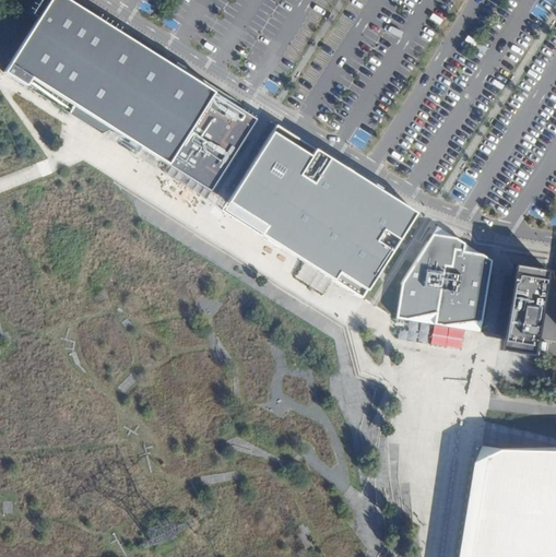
[(52,0),(43,16),(8,71),(30,84),(35,76),(214,190),(248,137),(240,132),(252,115),(73,0),(52,0)]
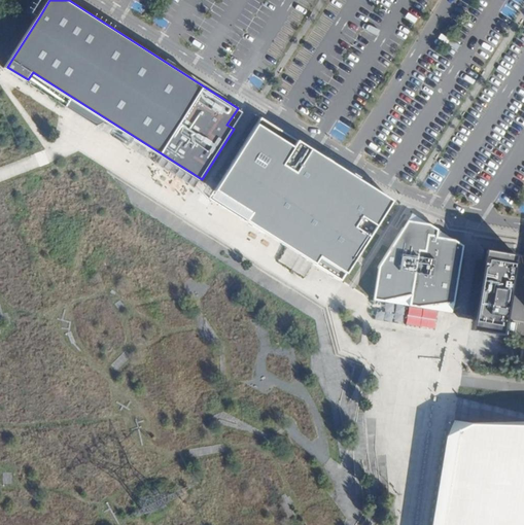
[(41,0),(34,11),(40,15),(49,0),(41,0)]
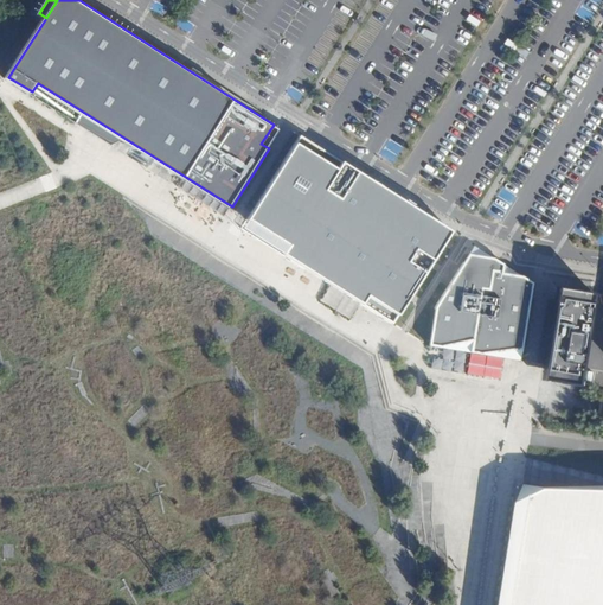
[(261,144),(269,148),(281,129),(274,125),(261,144)]
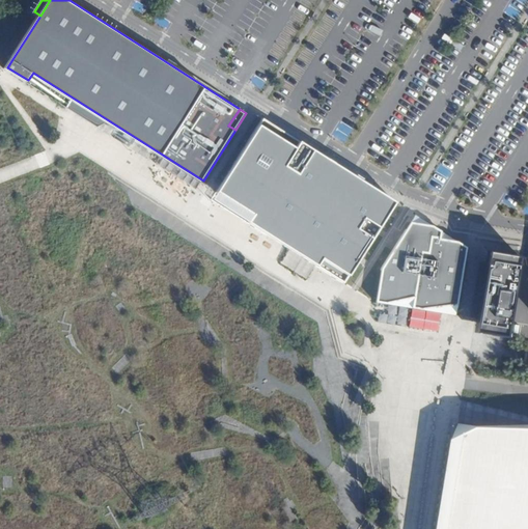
[(398,200),(265,116),(219,190),(255,213),(250,221),(346,281),(398,200)]
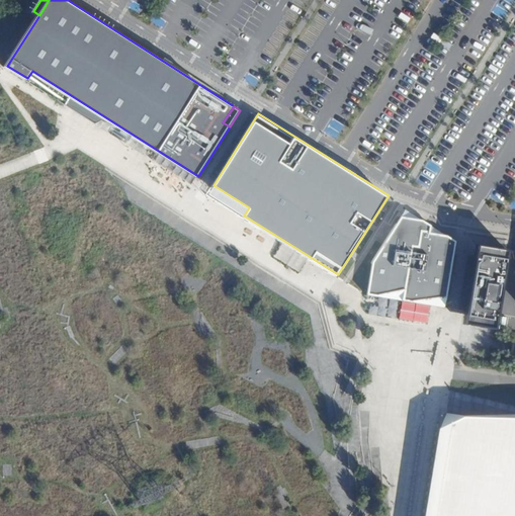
[(244,216),(249,207),(213,185),(208,193),(244,216)]
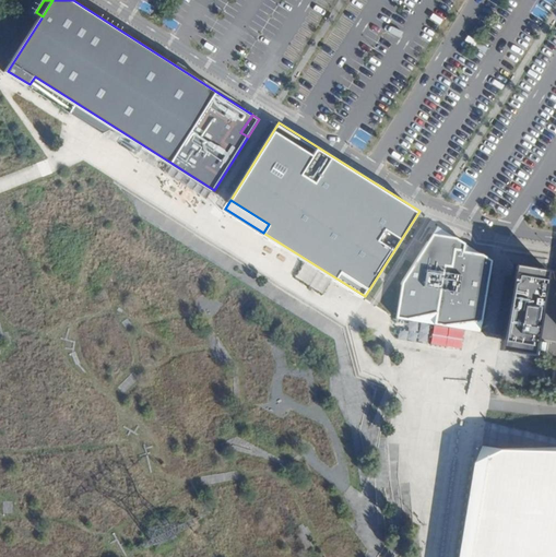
[(439,223),(434,232),(457,235),(439,223)]
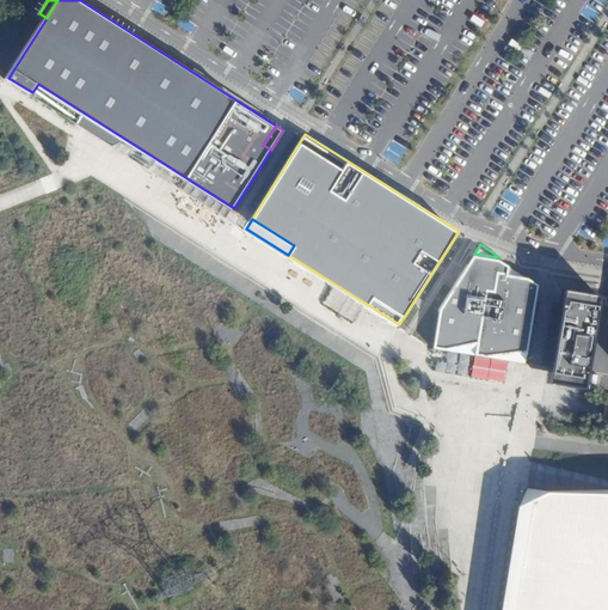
[(499,257),(474,254),(441,306),(435,346),(527,361),(539,282),(529,276),(509,273),(510,264),(499,257)]
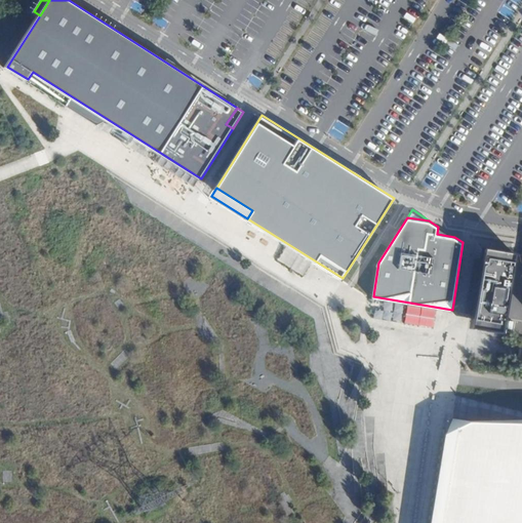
[(438,227),(437,234),(454,237),(438,227)]
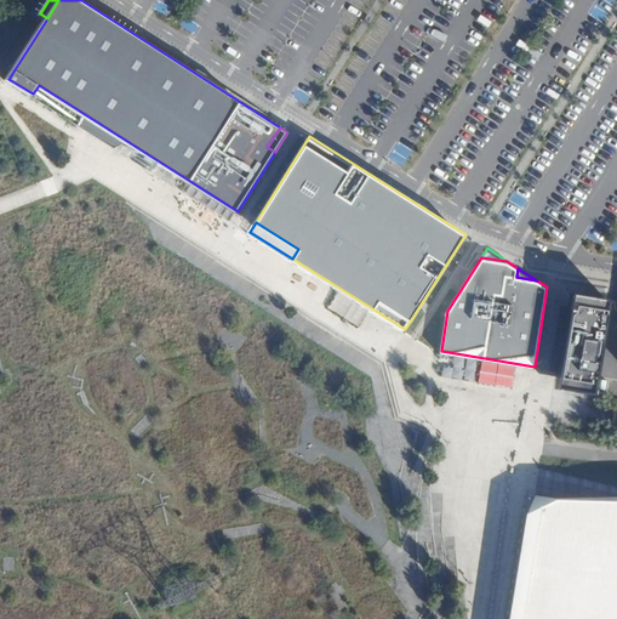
[(588,294),(571,291),(569,308),(586,311),(588,294)]
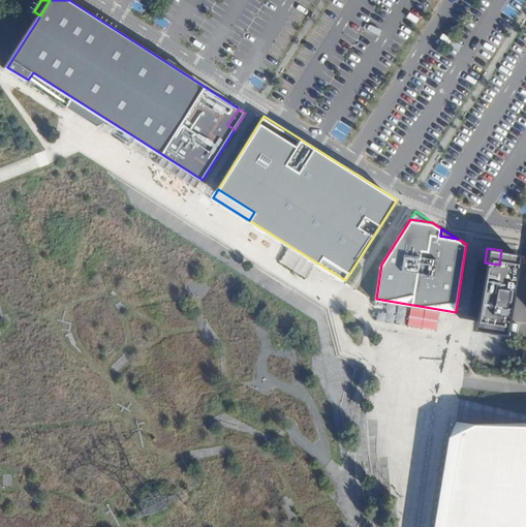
[(519,253),(501,250),(499,265),(485,262),(475,321),(474,330),(491,332),(494,317),(508,320),(519,253)]
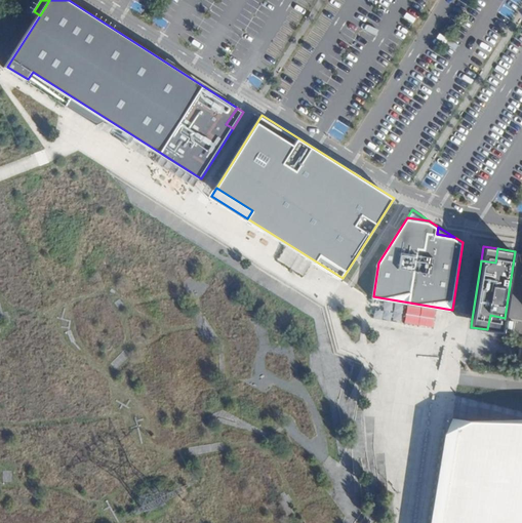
[(505,318),(490,315),(487,329),(502,332),(505,318)]
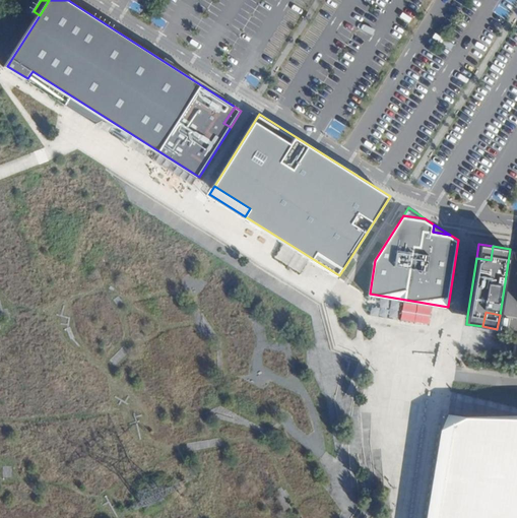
[(516,413),(465,415),(451,413),(441,429),(426,517),(516,517),(516,413)]
